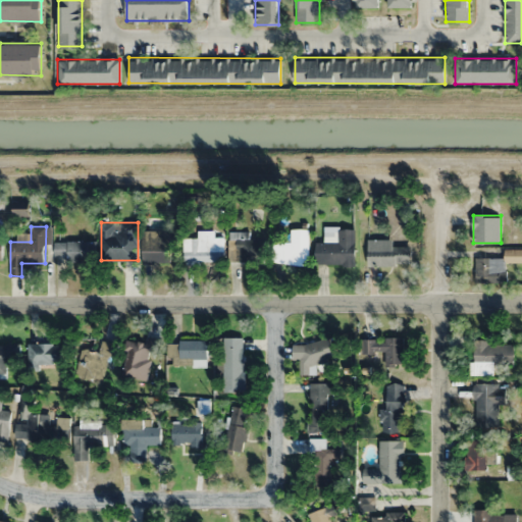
[(309,229),(292,229),(292,243),(278,243),(278,264),(309,264),(309,229)]
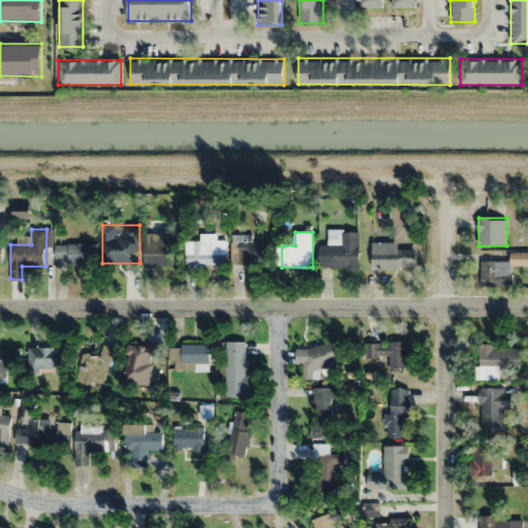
[(145,266),(173,266),(173,233),(145,233),(145,266)]
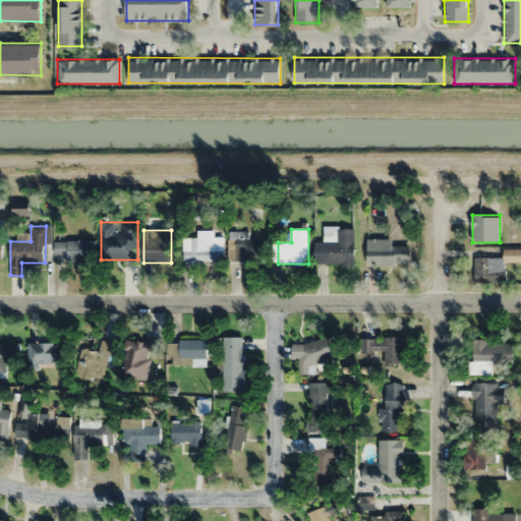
[(223,252),(223,236),(215,236),(215,230),(196,230),(196,242),(190,242),(190,251),(223,252)]
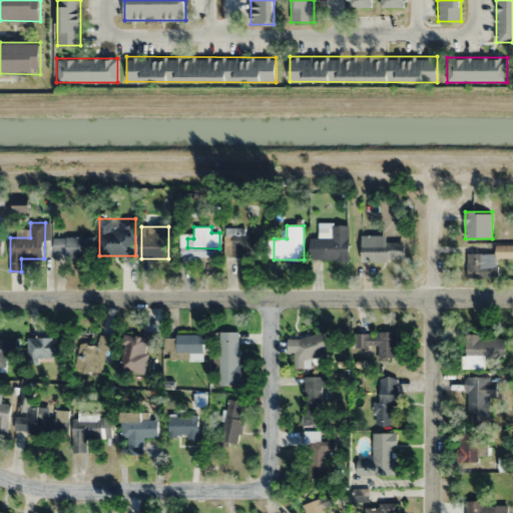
[(349,261),(349,226),(323,226),(323,237),(311,237),(311,261),(349,261)]
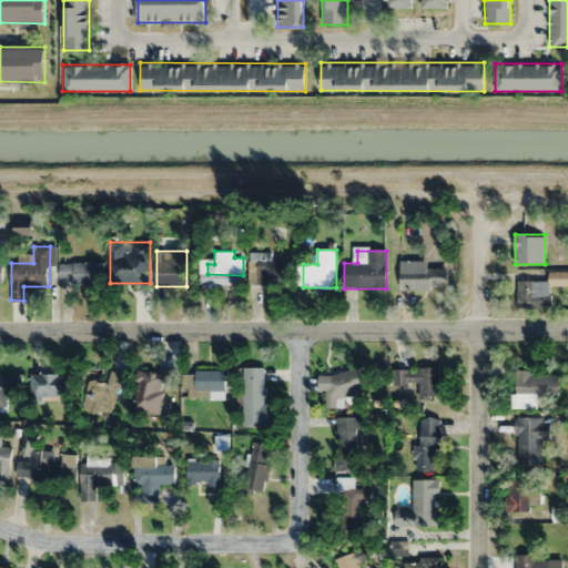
[(250,260),(251,284),(290,283),(288,260),(250,260)]
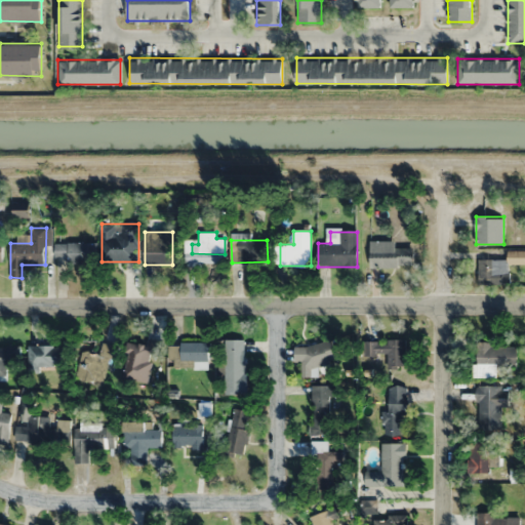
[(369,241),(369,267),(414,267),(414,248),(395,248),(395,241),(369,241)]
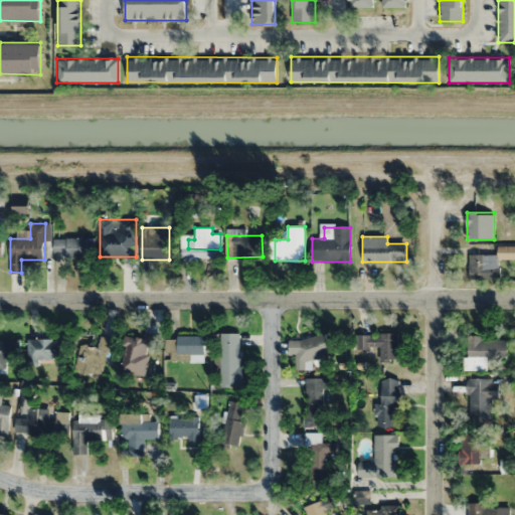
[(91,255),(91,238),(53,238),(53,255),(91,255)]
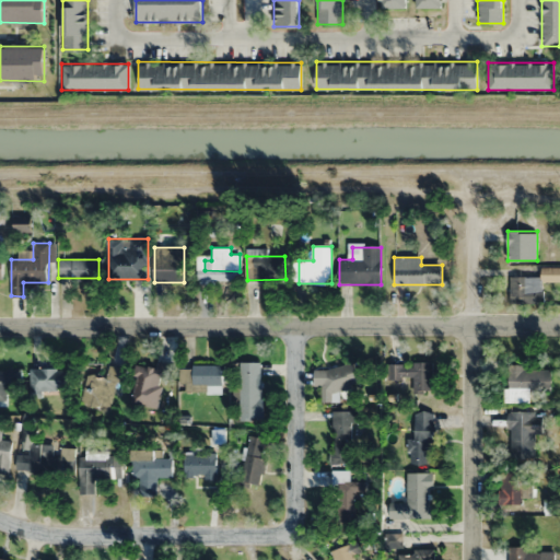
[(541,277),(510,277),(510,299),(541,299),(541,277)]
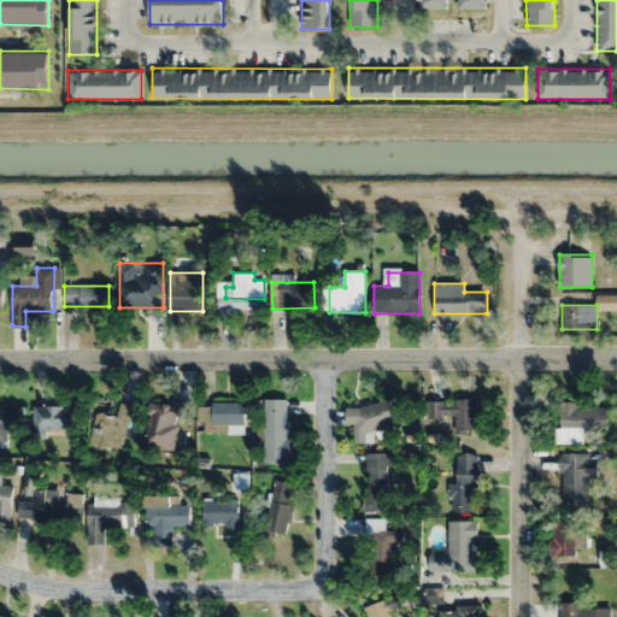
[(288,399),(265,399),(265,462),(289,460),(288,399)]
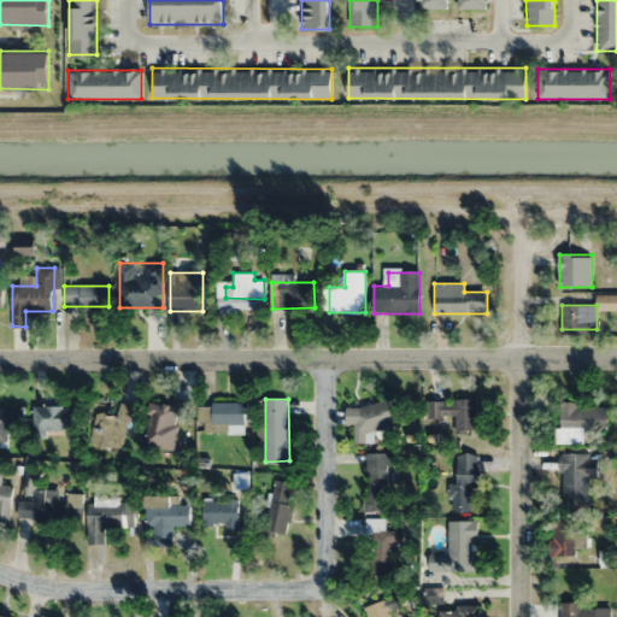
[(477,400),(429,400),(429,418),(454,418),(454,432),(477,432),(477,400)]
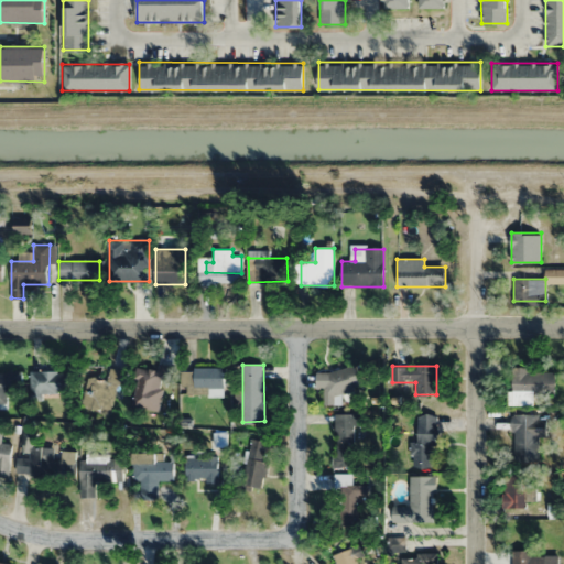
[(121,375),(91,367),(80,408),(110,415),(121,375)]
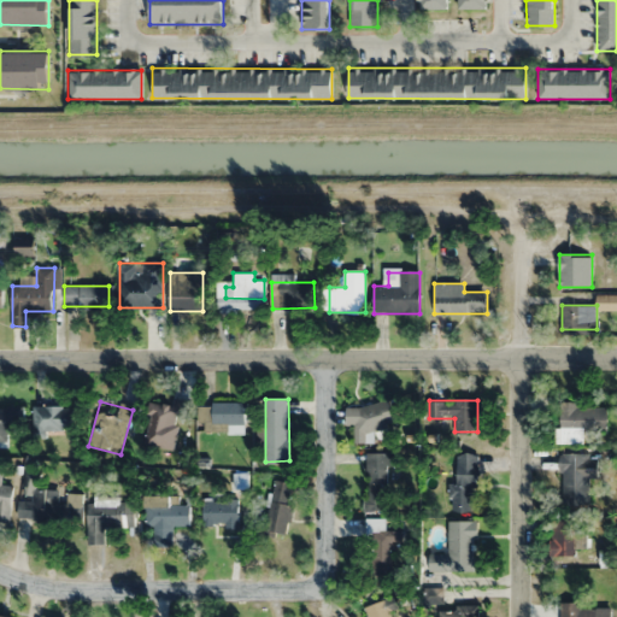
[(176,421),(191,418),(188,401),(174,403),(176,421)]
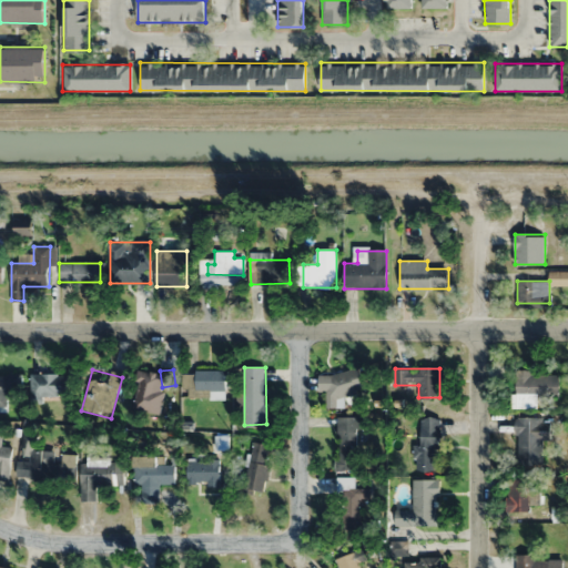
[(194,369),(194,398),(225,398),(226,371),(194,369)]
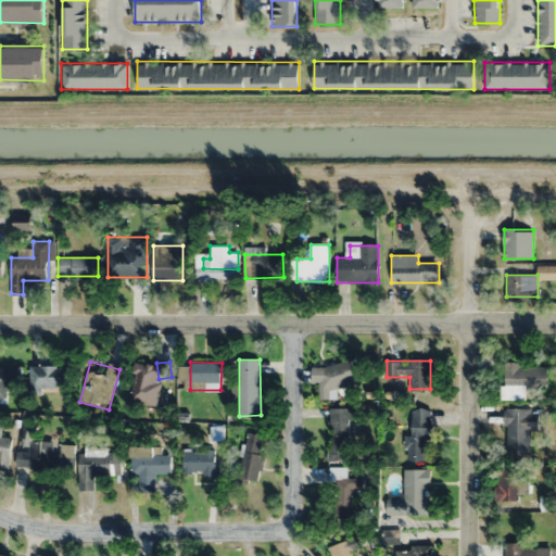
[(314,366),(315,389),(355,386),(353,363),(314,366)]
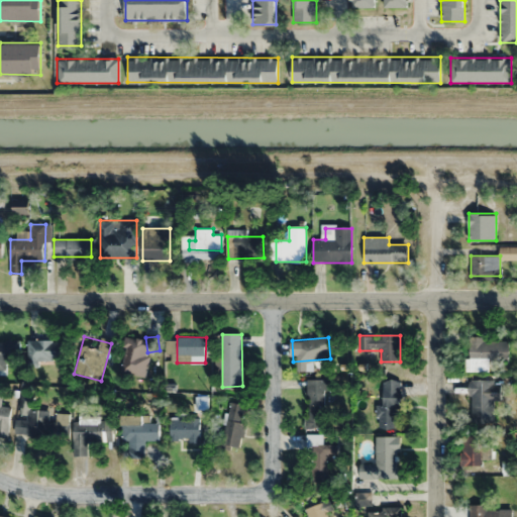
[(508,338),(468,338),(468,372),(489,372),(489,359),(508,359),(508,338)]
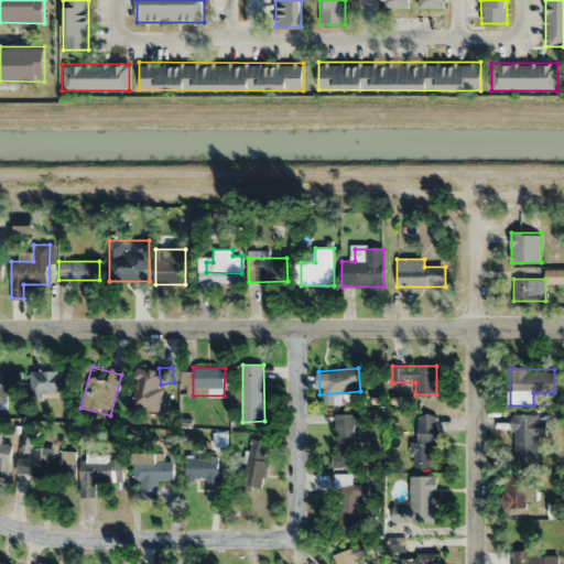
[(152,370),(133,371),(136,409),(154,408),(152,370)]
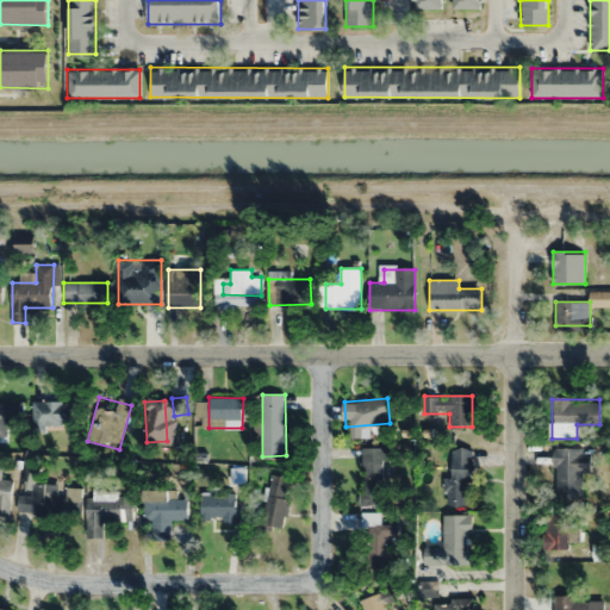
[(24,402),(0,402),(0,436),(7,437),(7,425),(24,425),(24,402)]
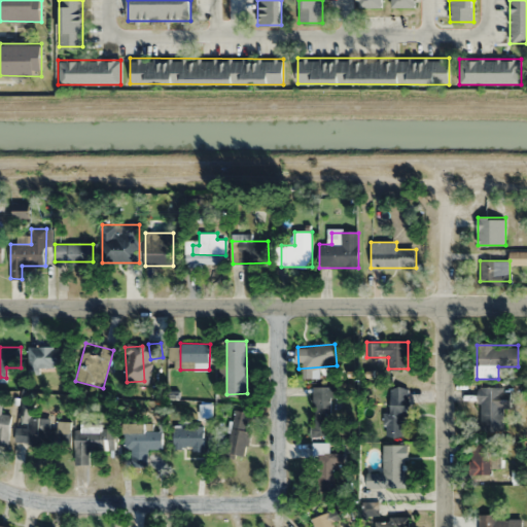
[(27,347),(27,369),(71,369),(71,347),(27,347)]
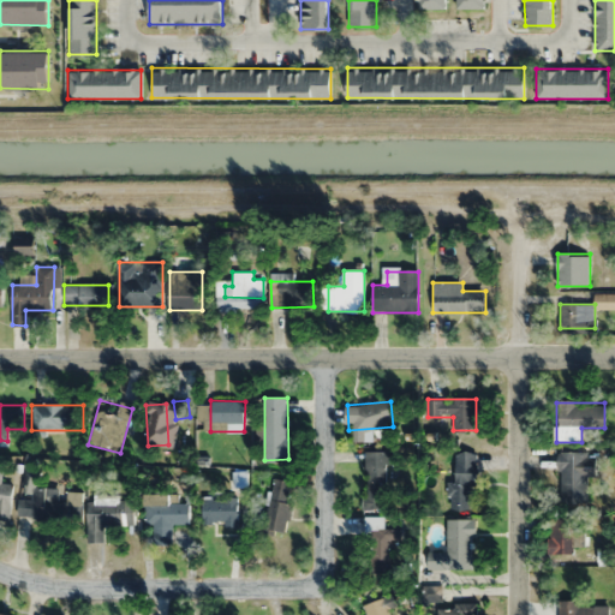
[(364,508),(387,509),(388,452),(365,452),(364,508)]
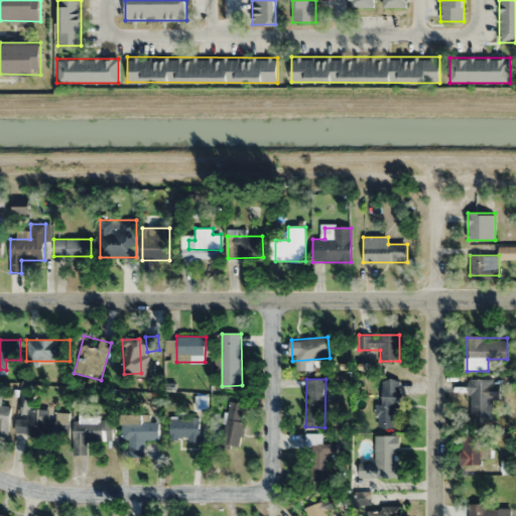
[(382,379),(382,405),(376,405),(376,428),(395,428),(395,408),(401,408),(401,379),(382,379)]
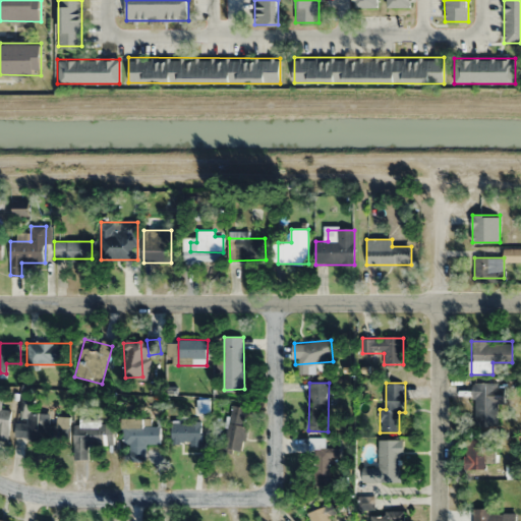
[(472,425),(497,425),(497,403),(505,403),(505,383),(472,383),(472,425)]
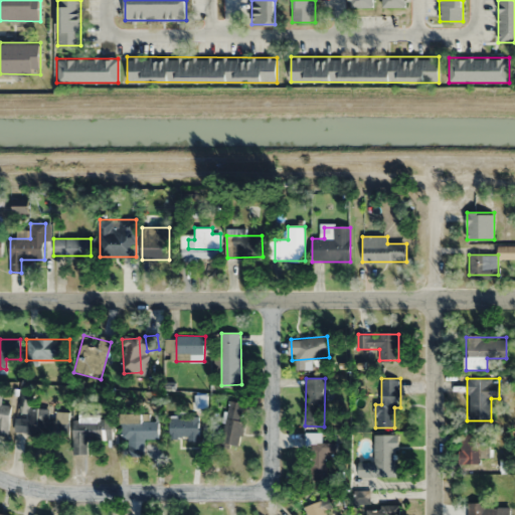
[(11,405),(1,404),(2,395),(0,394),(0,436),(8,437),(11,405)]
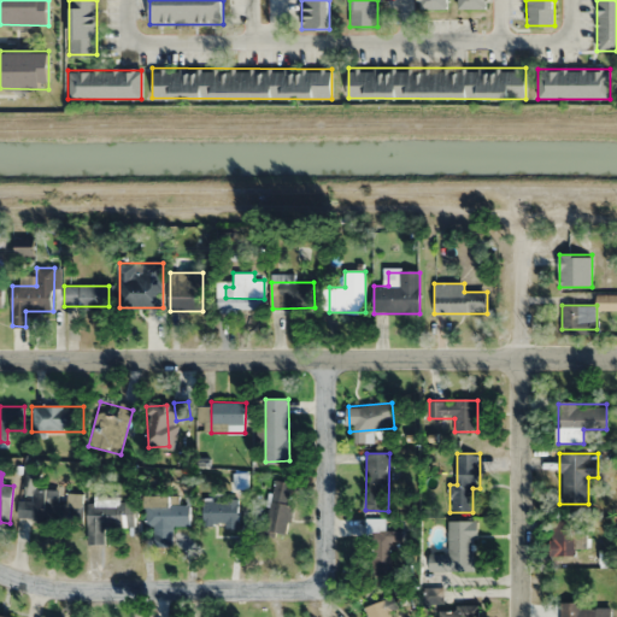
[(288,504),(293,483),(276,480),(264,530),(287,536),(294,505),(288,504)]
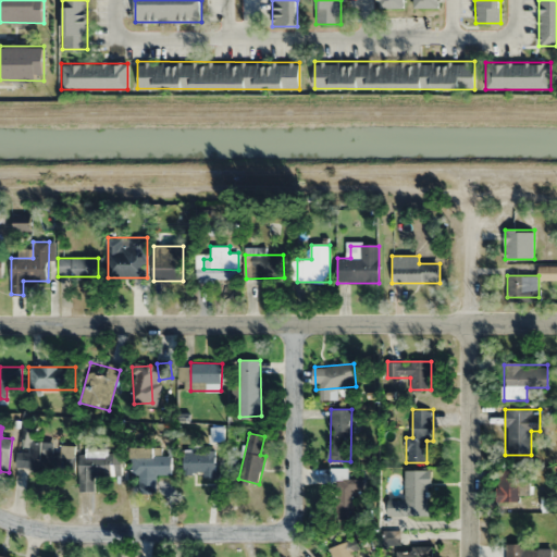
[(52,472),(53,443),(32,443),(32,452),(17,452),(17,472),(52,472)]
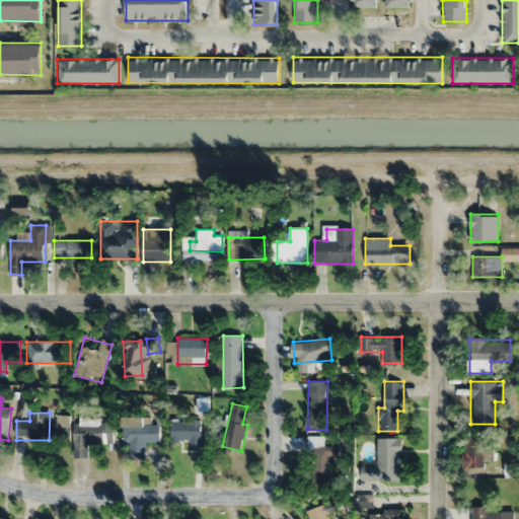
[(69,438),(69,415),(57,415),(57,438),(69,438)]
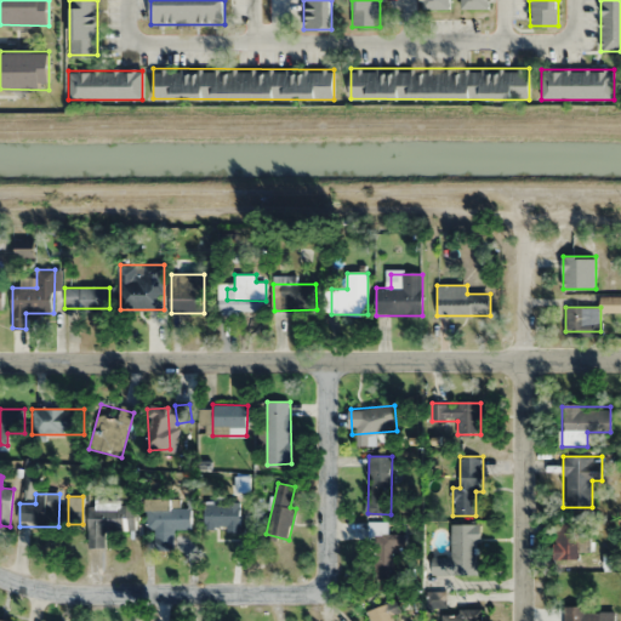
[(191,507),(177,507),(177,500),(147,500),(147,529),(157,529),(157,551),(174,551),(174,529),(191,529),(191,507)]
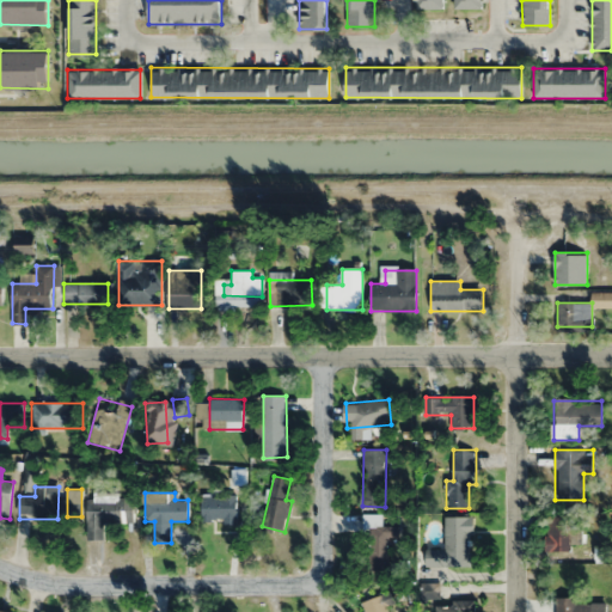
[(133,522),(133,494),(89,495),(89,540),(104,540),(103,522),(133,522)]
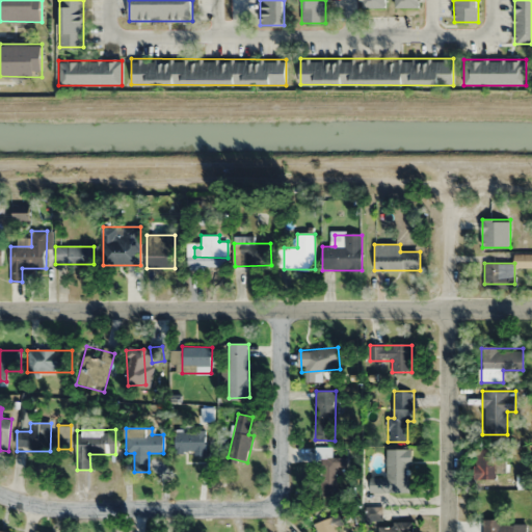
[(205,454),(205,430),(175,430),(175,454),(205,454)]
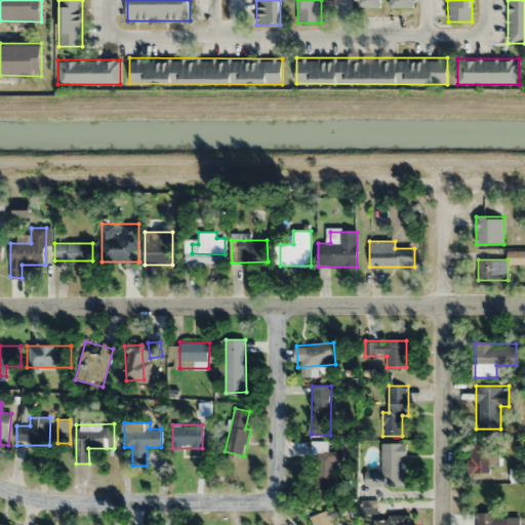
[(328,441),(311,441),(311,489),(333,489),(333,459),(340,459),(341,451),(328,451),(328,441)]
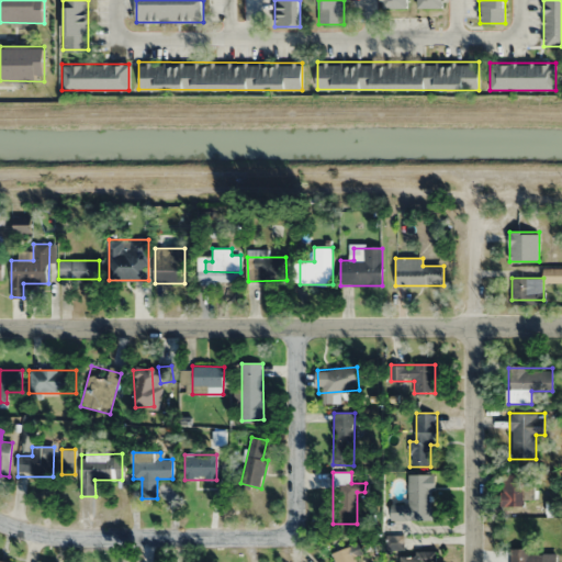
[(534,486),(524,486),(524,472),(502,472),(502,507),(525,507),(525,496),(534,496),(534,486)]
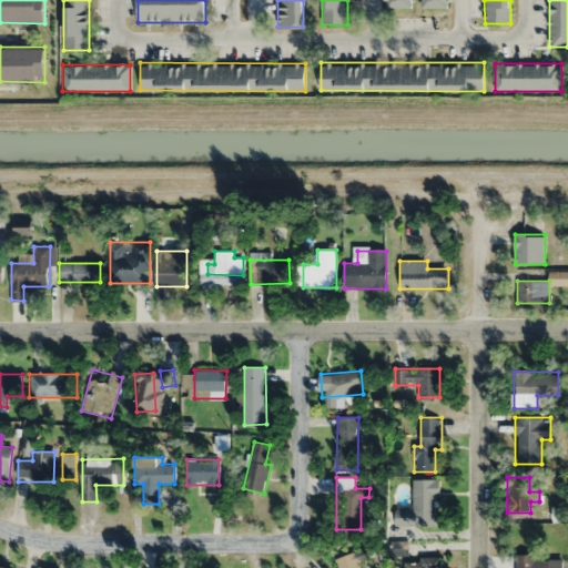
[(413,480),(415,511),(394,513),(395,529),(438,527),(436,479),(413,480)]
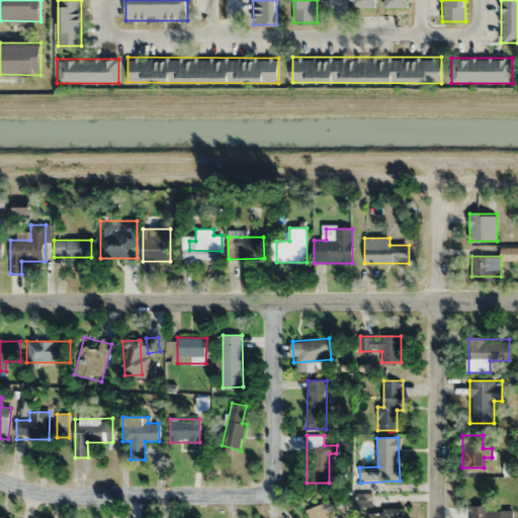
[(512,517),(513,509),(489,509),(489,506),(470,506),(470,517),(512,517)]
